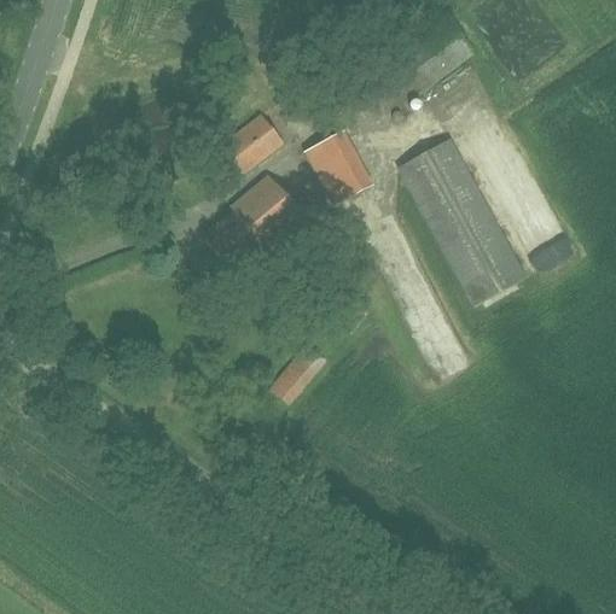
[(226,185),(284,141),(262,112),(204,157),(226,185)]
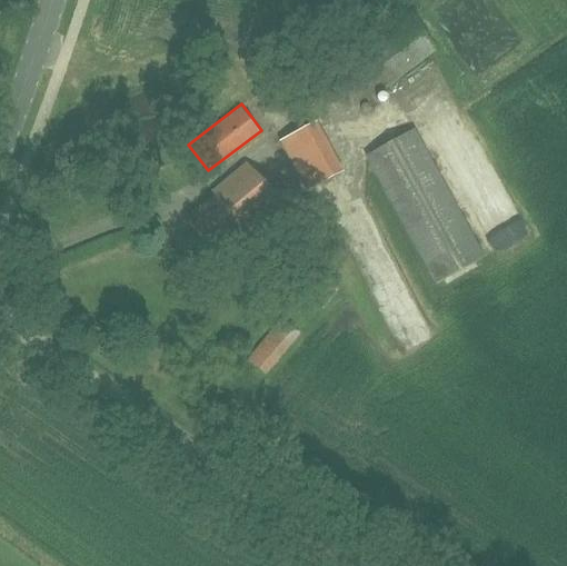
[(306,188),(319,181),(345,168),(319,120),(281,140),(306,188)]
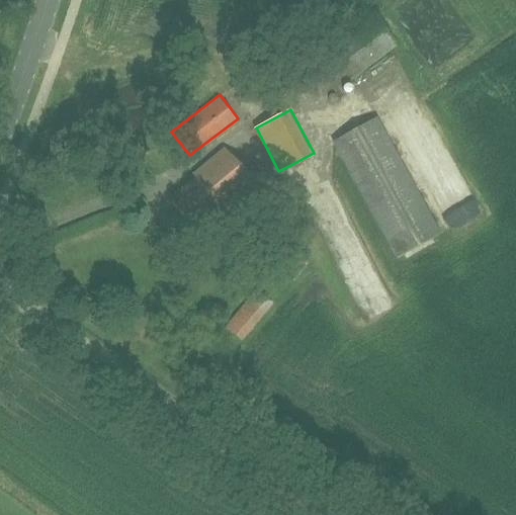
[(399,255),(441,232),(378,116),(336,140),(399,255)]
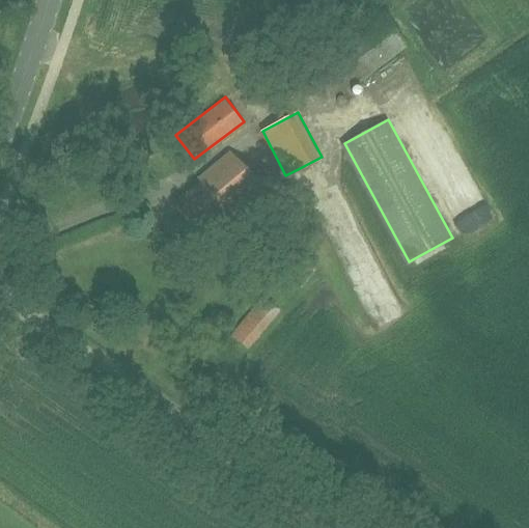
[(229,218),(265,188),(231,149),(200,176),(202,179),(175,203),(202,233),(225,214),(229,218)]
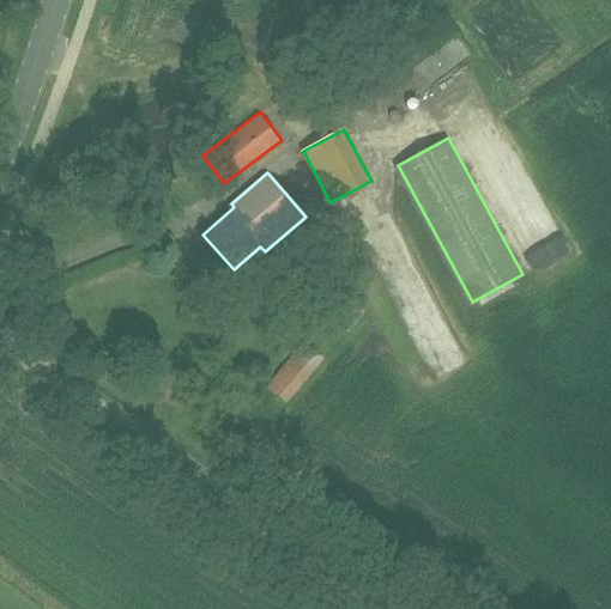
[(337,263),(361,253),(343,215),(319,226),(337,263)]
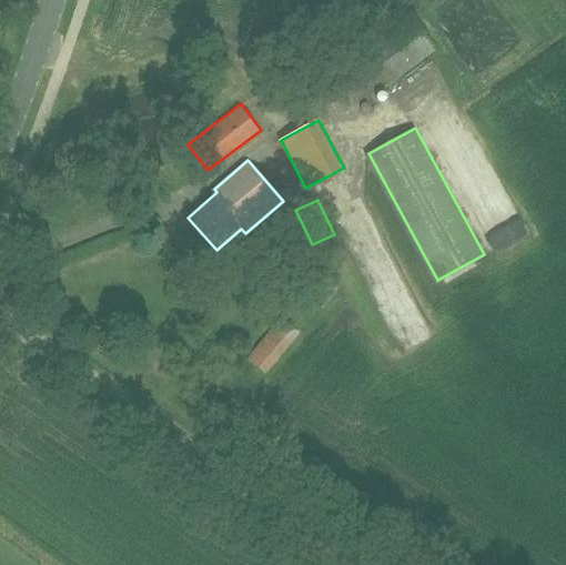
[(485,225),(494,238),(525,215),(517,203),(485,225)]
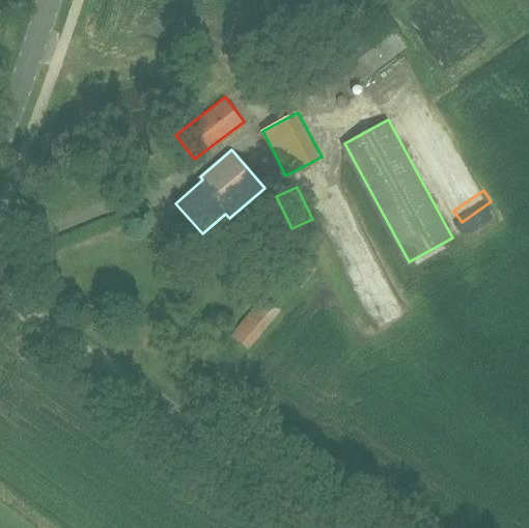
[(250,348),(281,309),(263,296),(232,333),(250,348)]
